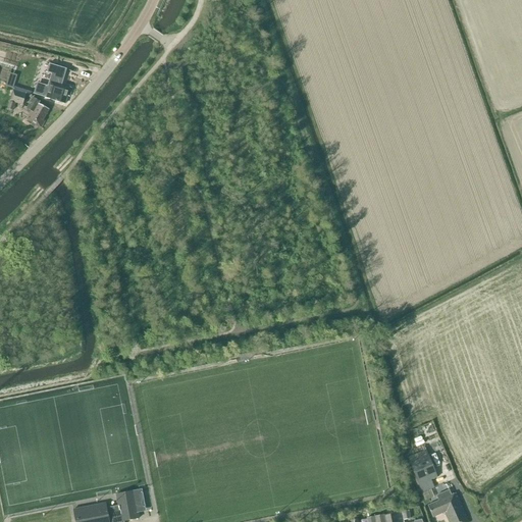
[(63,77),(66,64),(55,61),(51,74),(63,77)]
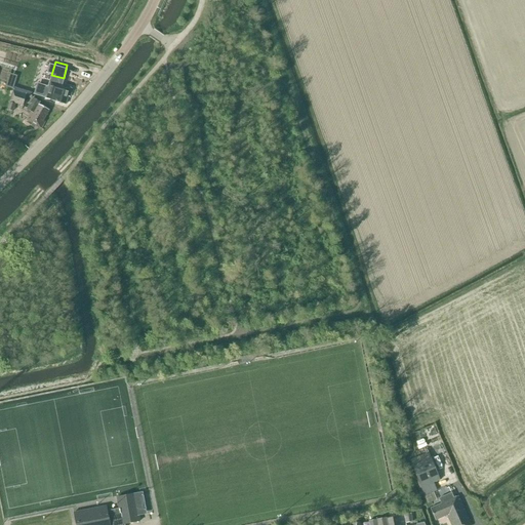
[(72,89),(50,82),(45,98),(56,103),(65,105),(68,97),(70,97),(72,89)]
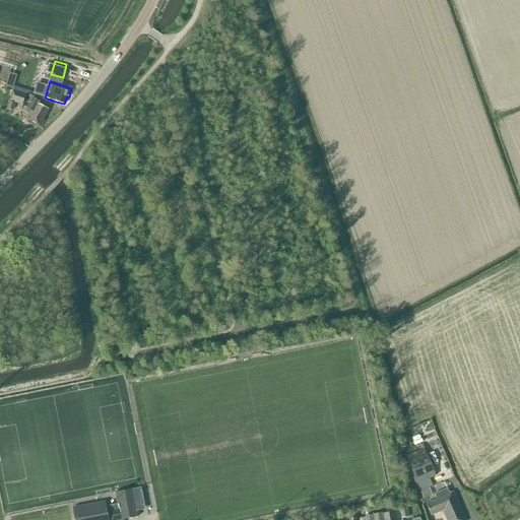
[(7,109),(12,110),(14,103),(22,105),(25,94),(12,90),(7,109)]
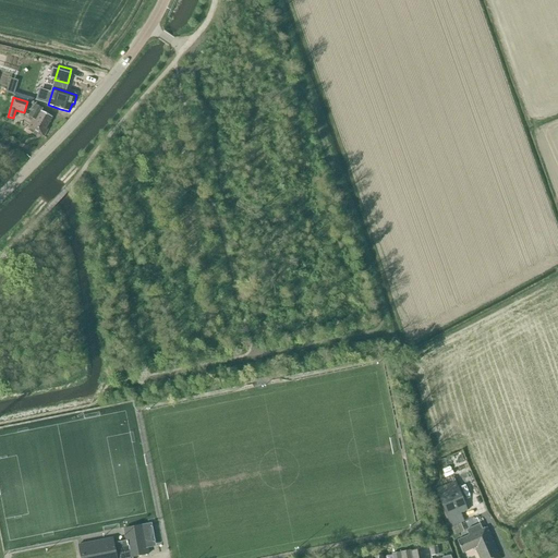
[(46,129),(52,118),(41,111),(43,109),(35,105),(28,117),(34,120),(28,129),(44,137),(48,130),(46,129)]
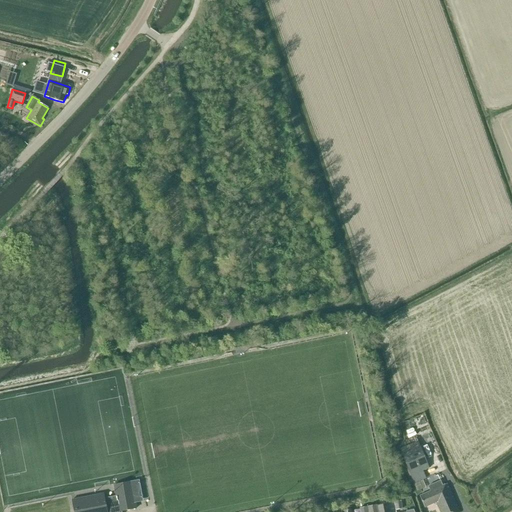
[(402,456),(410,475),(429,468),(420,448),(402,456)]
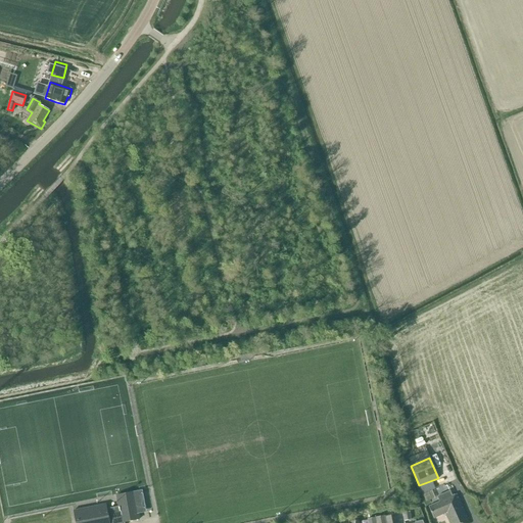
[(119,507),(106,510),(105,505),(74,511),(75,522),(124,522),(138,520),(136,507),(144,506),(142,490),(116,495),(119,507)]
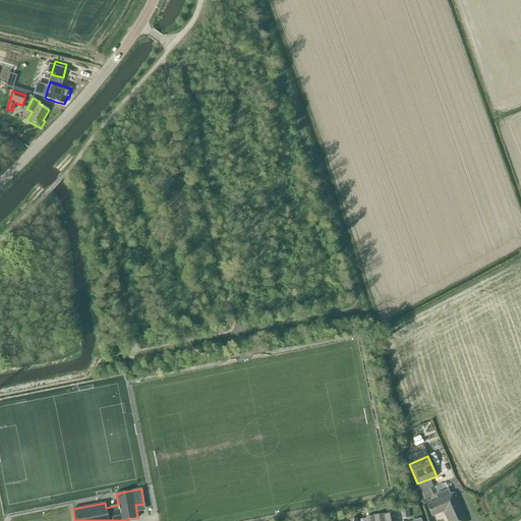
[(431,517),(443,512),(447,520),(466,520),(454,493),(450,495),(448,489),(435,495),(438,501),(426,505),(431,517)]
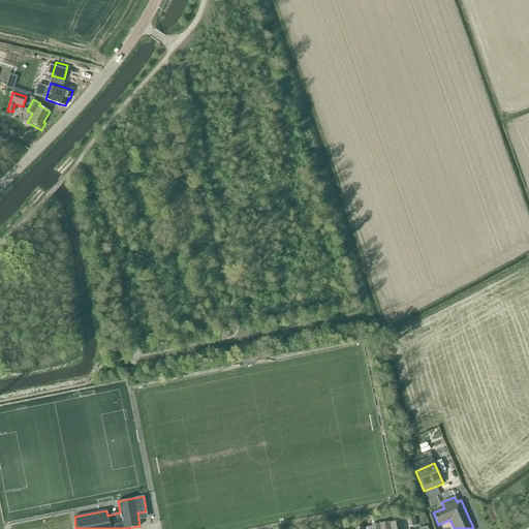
[(408,527),(415,526),(414,518),(407,519),(408,527)]
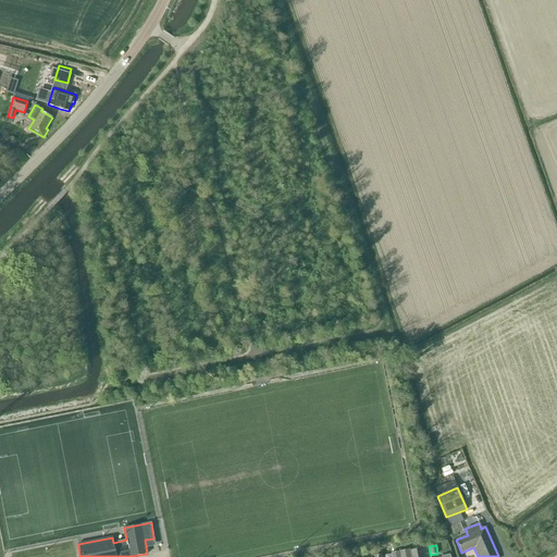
All buildings are outlined.
